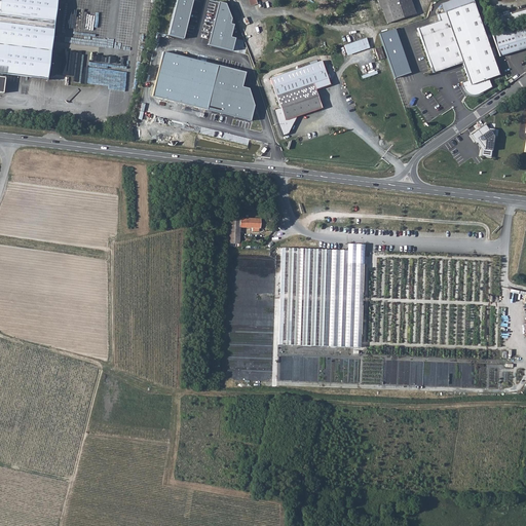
[(0,0),(0,72),(45,78),(54,0),(0,0)]
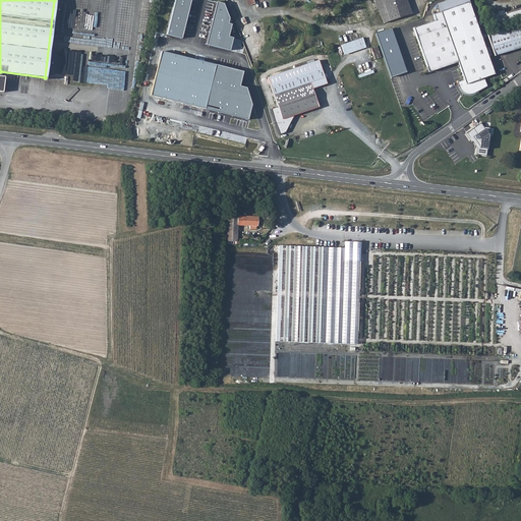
[(176,0),(167,34),(181,38),(190,0),(176,0)]
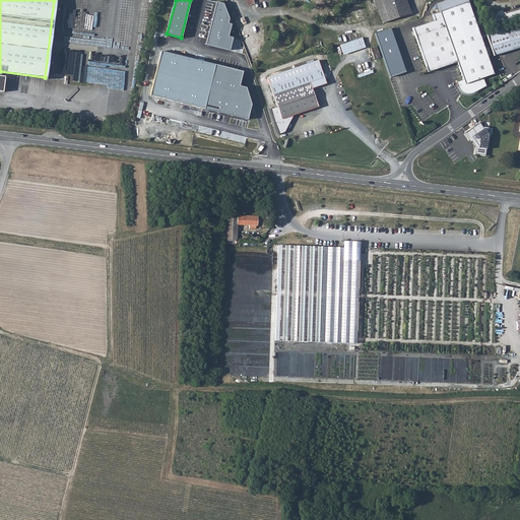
[(407,14),(402,0),(373,0),(374,2),(378,1),(380,7),(379,8),(384,22),(407,14)]
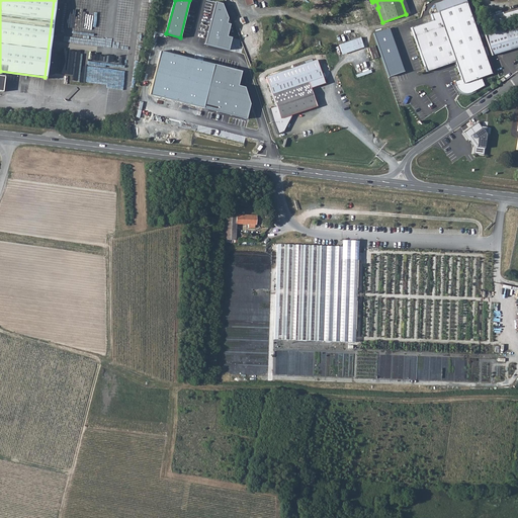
[(426,72),(455,62),(461,79),(454,82),(454,85),(454,88),(455,90),(457,91),(459,93),(461,94),(463,94),(465,94),(467,94),(469,93),(471,92),(484,86),(481,78),(492,74),(479,38),(478,33),(472,20),(471,16),(465,0),(444,0),(435,4),(438,12),(430,14),(431,16),(432,20),(426,22),(411,27),(426,72)]
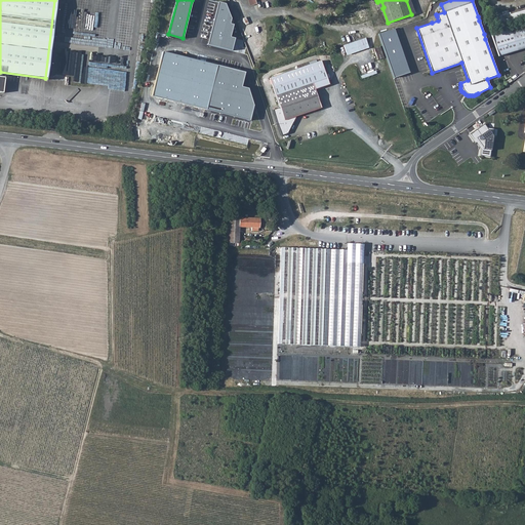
[(219,2),(209,43),(232,50),(236,38),(231,36),(234,24),(231,23),(232,17),(227,3),(219,2)]
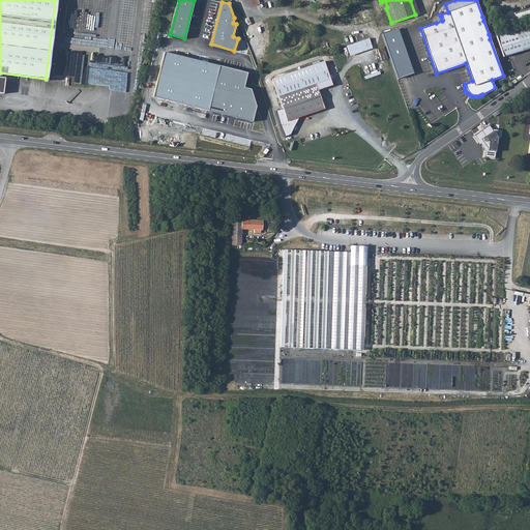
[(529,17),(529,9),(514,15),(517,21),(529,17)]
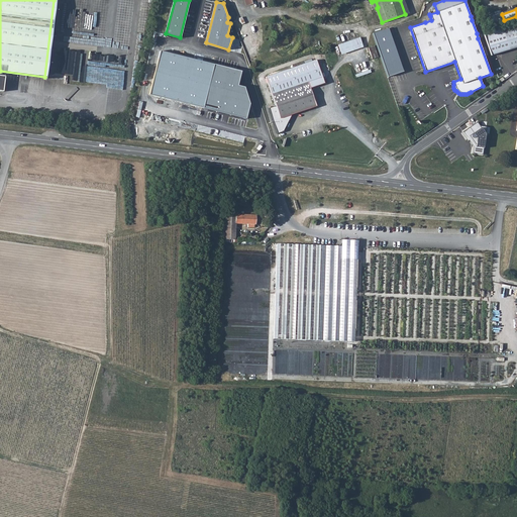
[(504,20),(502,14),(502,12),(487,16),(490,25),(504,20)]
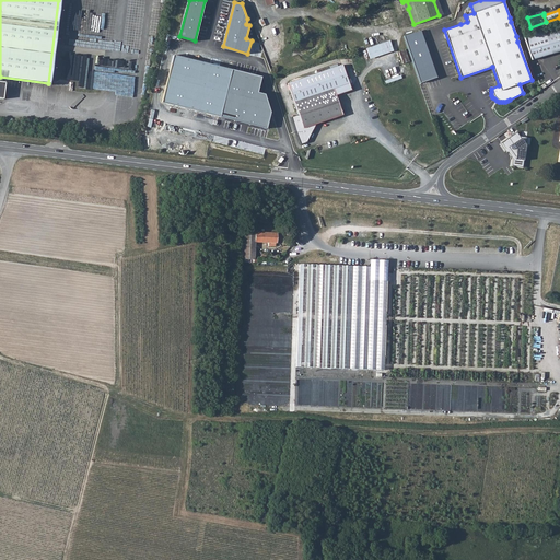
[(559,30),(544,35),(549,55),(559,51),(559,30)]
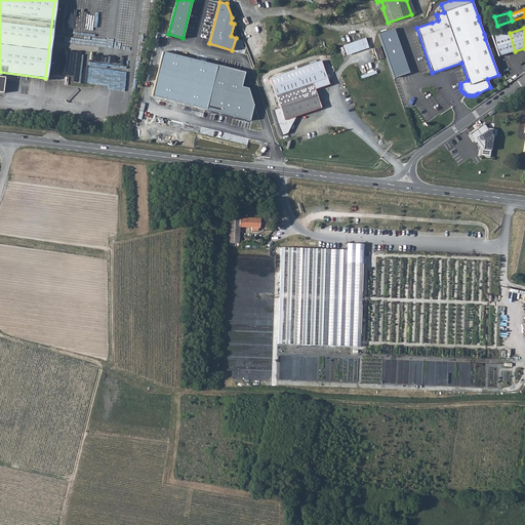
[(395,29),(379,35),(394,78),(410,73),(395,29)]
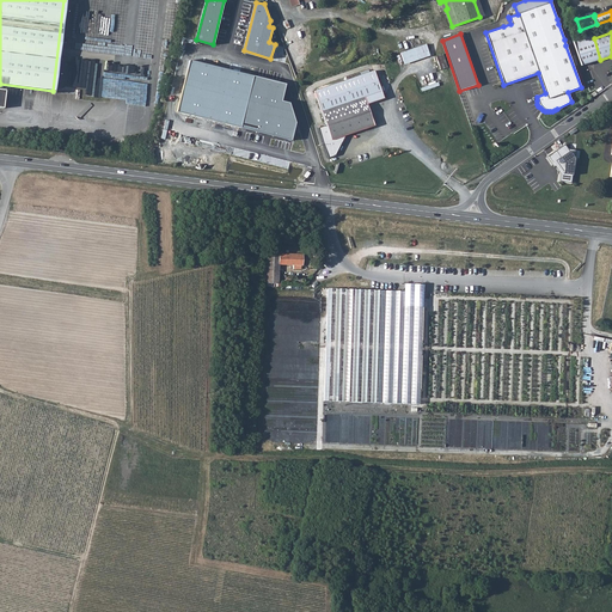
[(594,35),(573,40),(580,66),(600,60),(594,38),(594,35)]
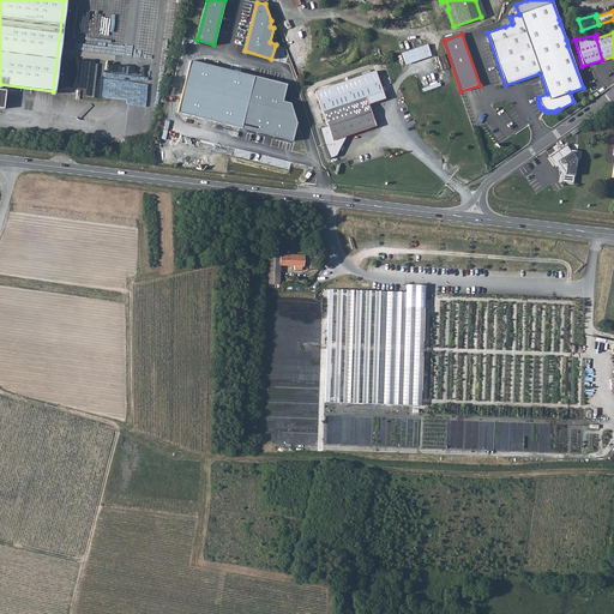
[(428,46),(402,54),(405,65),(432,56),(428,46)]
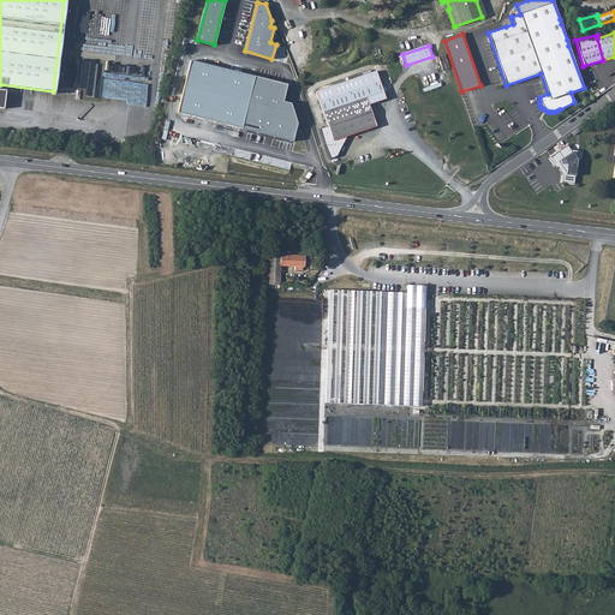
[(192,60),(180,111),(293,138),(297,123),(292,103),(284,101),(287,84),(192,60)]
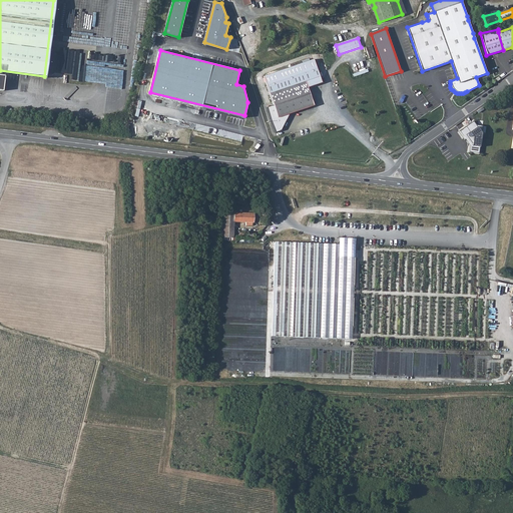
[(278,117),(314,105),(308,87),(322,82),(313,54),(262,71),(278,117)]
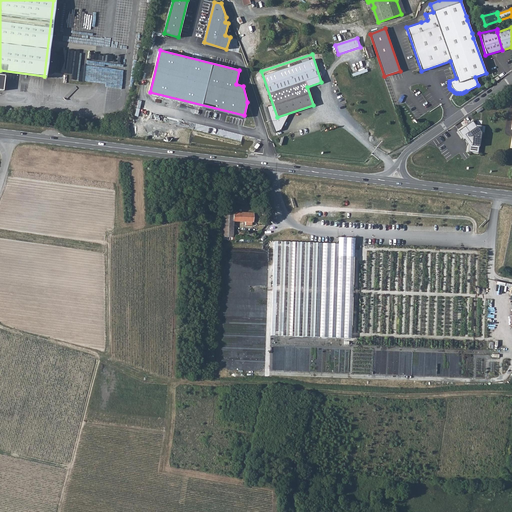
[(365,98),(376,102),(379,96),(368,91),(365,98)]
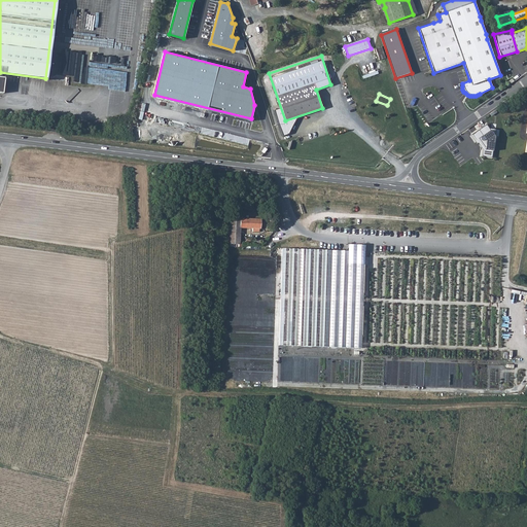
[(486,125),(471,136),(477,144),(478,143),(483,150),(482,156),(492,157),(496,124),(492,124),(490,129),(486,125)]
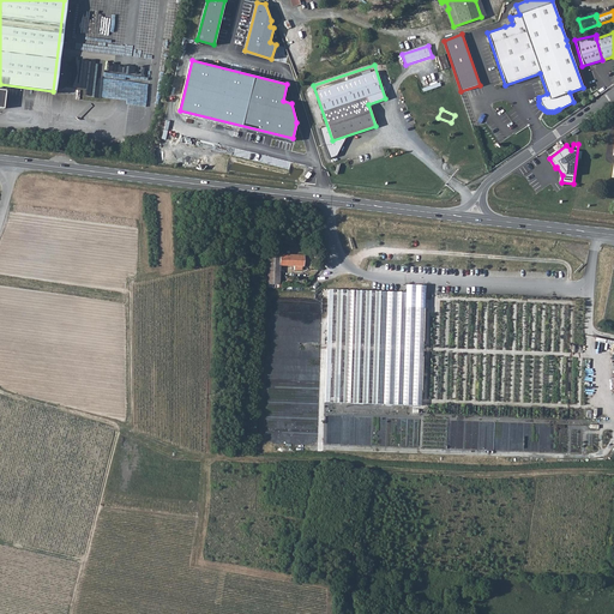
[(268,272),(266,283),(269,283),(278,284),(280,265),(280,258),(280,254),(268,253),(268,258),(268,272)]
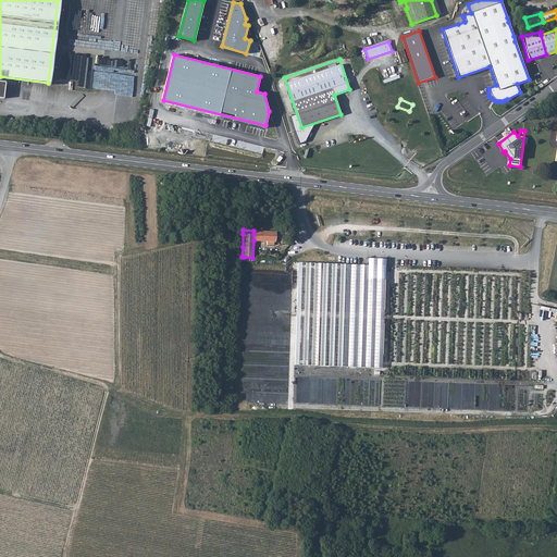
[(260,240),(267,240),(274,242),(275,242),(275,232),(260,231),(260,240)]
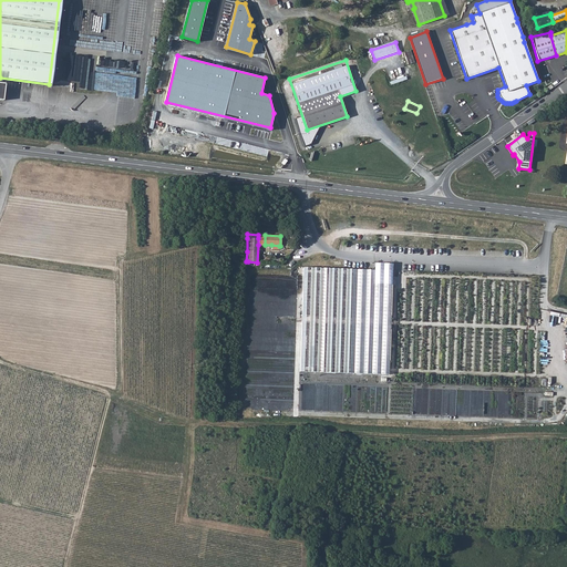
[(374,270),(303,268),(300,373),(389,377),(393,277),(393,271),(393,265),(375,264),(374,270)]
